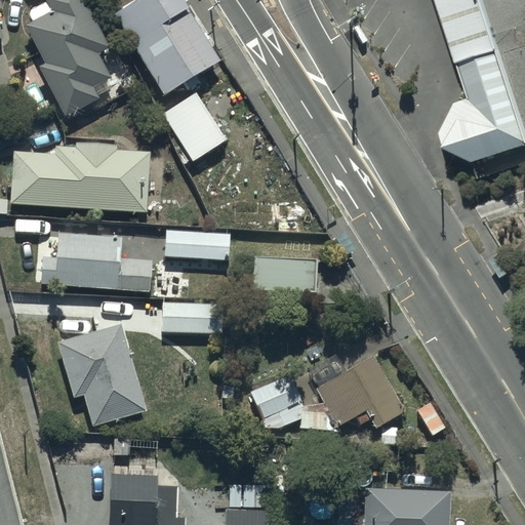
[(46,0),(51,8),(24,23),(44,62),(37,66),(63,115),(98,96),(92,85),(112,75),(99,52),(112,46),(87,0),(46,0)]
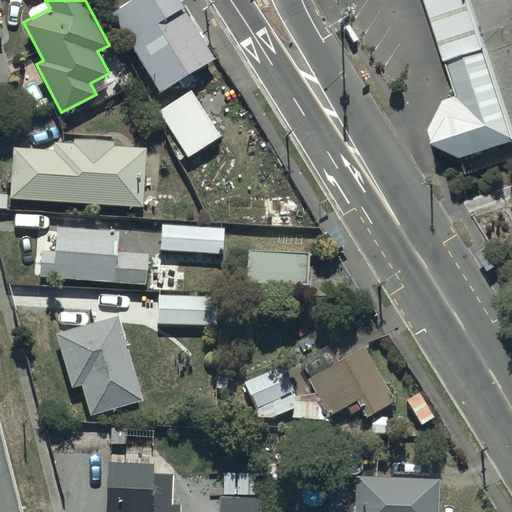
[(181,0),(125,0),(111,9),(162,90),(216,56),(181,0)]
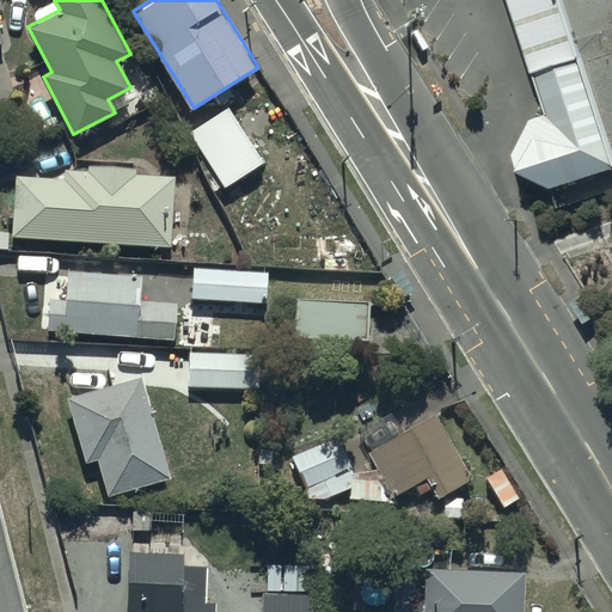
[(611,154),(585,65),(534,80),(546,120),(531,124),(513,159),(519,181),(552,194),(611,175),(611,154)]
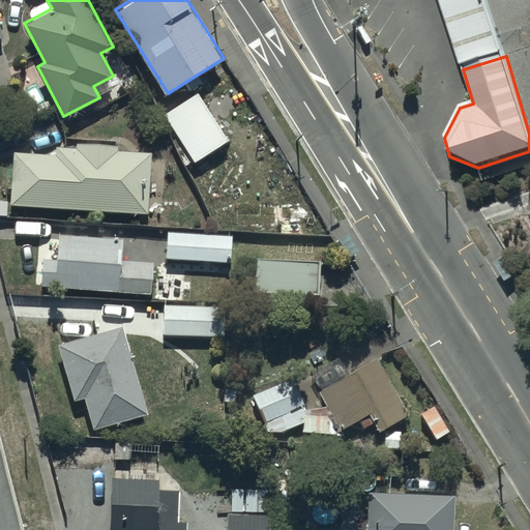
[(200,92),(164,114),(194,163),(230,141),(200,92)]
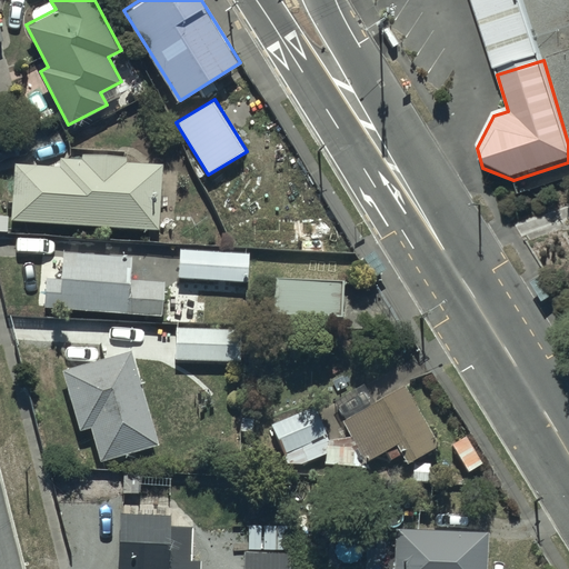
[(58,163),(16,160),(10,218),(158,230),(163,163),(127,160),(127,155),(80,151),(80,158),(58,156),(58,163)]
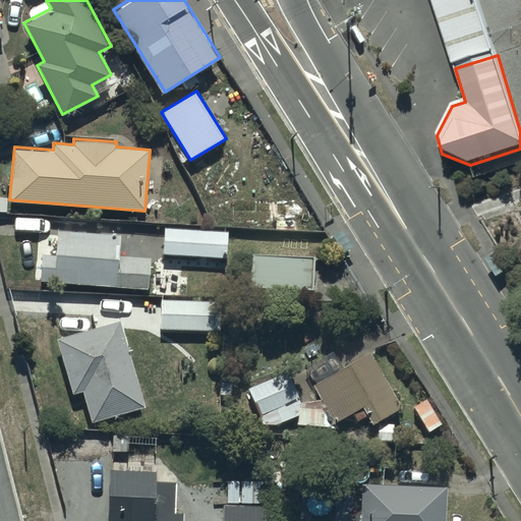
[(231,232),(165,227),(163,254),(229,259),(231,232)]
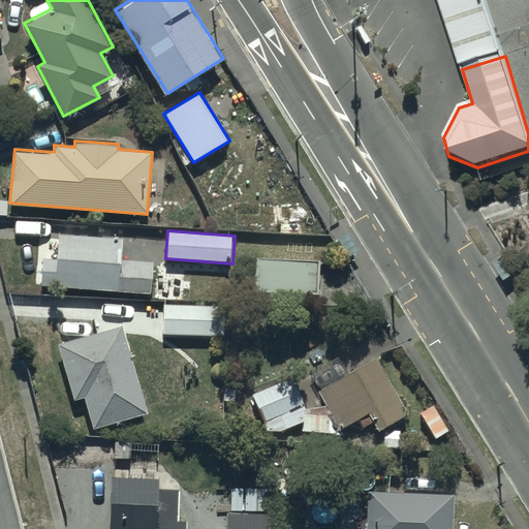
[(123,237),(58,231),(56,257),(42,256),(39,286),(151,294),(153,261),(122,258),(123,237)]
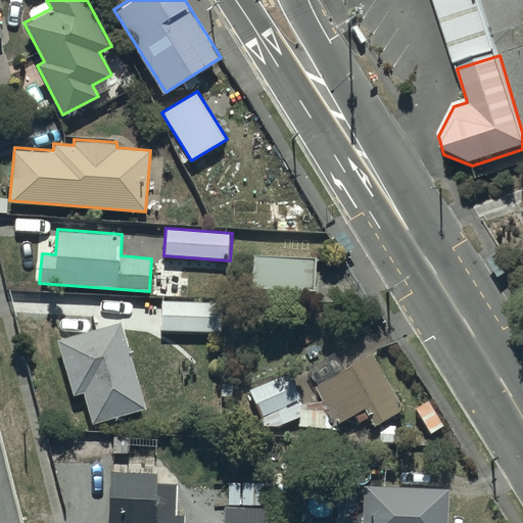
[(317,265),(254,263),(254,304),(316,305),(317,265)]
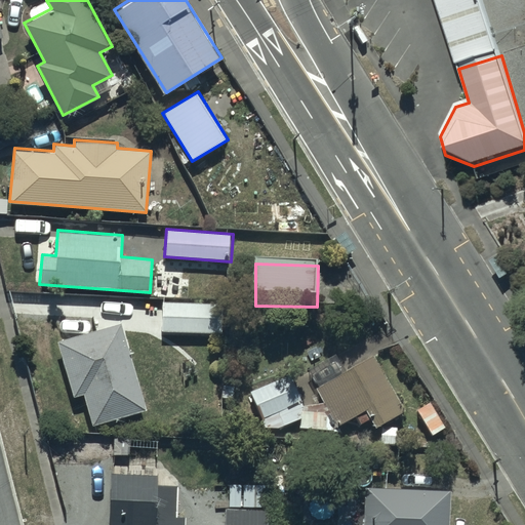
[(226,307),(161,309),(163,345),(228,340),(226,307)]
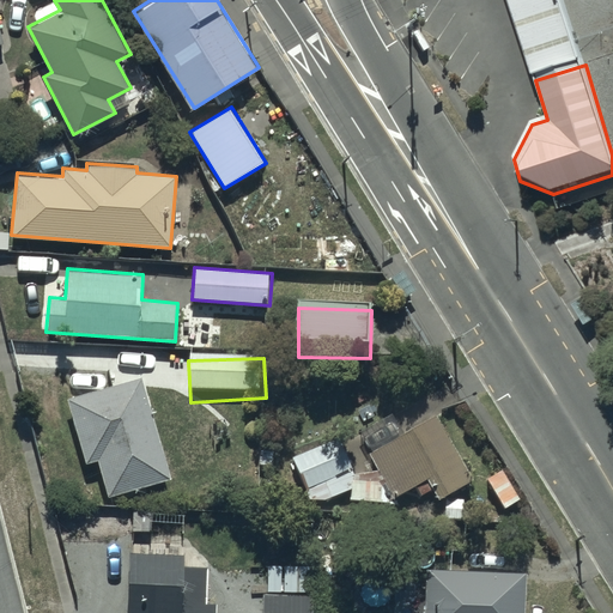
[(143,375),(70,398),(90,462),(99,460),(111,497),(174,478),(143,375)]
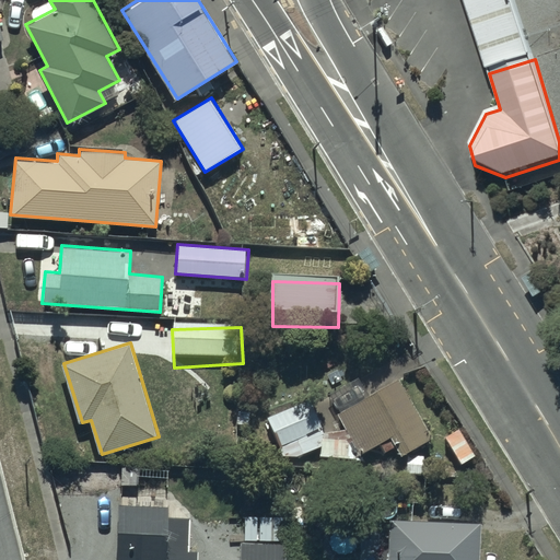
[(313,397),(270,415),(287,453),(300,454),(324,444),(323,456),(356,458),(392,439),(404,458),(433,439),(397,382),(340,411),(350,426),(326,426),(313,397)]
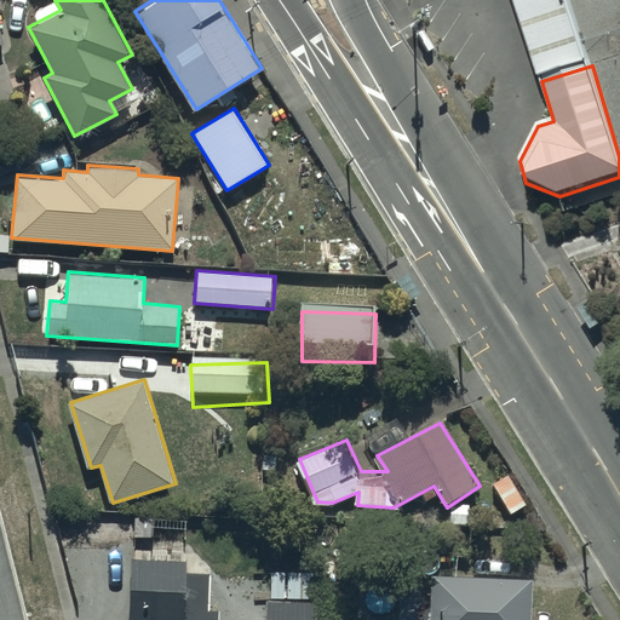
[(183,619),(188,560),(130,556),(125,619),(183,619)]
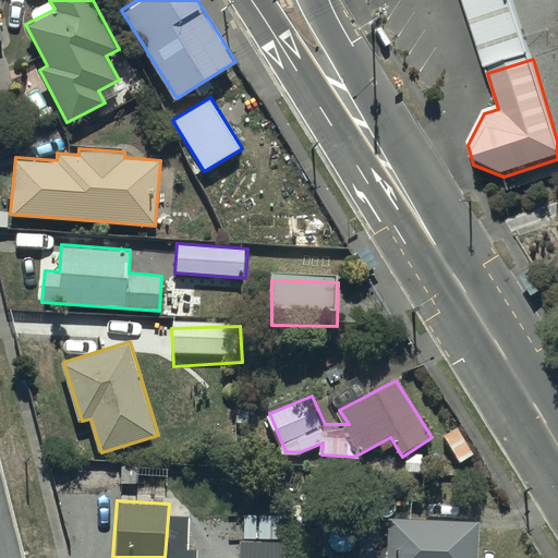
[(475,557),(477,520),(387,516),(385,557),(475,557)]
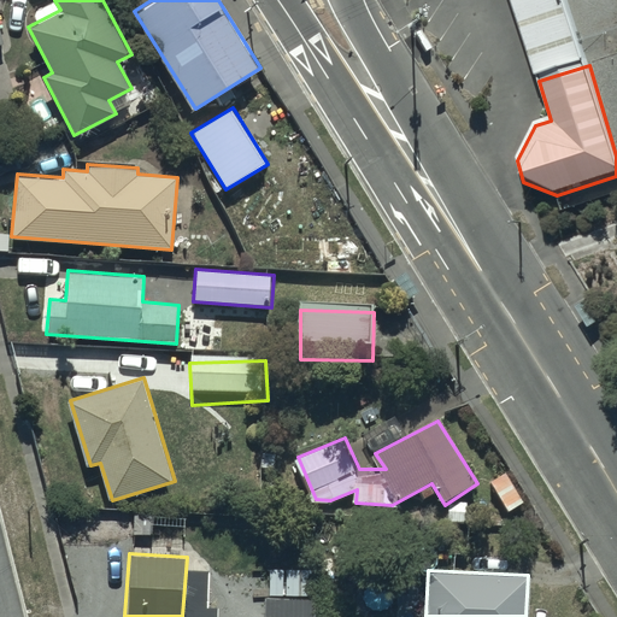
[(316,616),(317,599),(266,595),(264,616),(316,616)]
